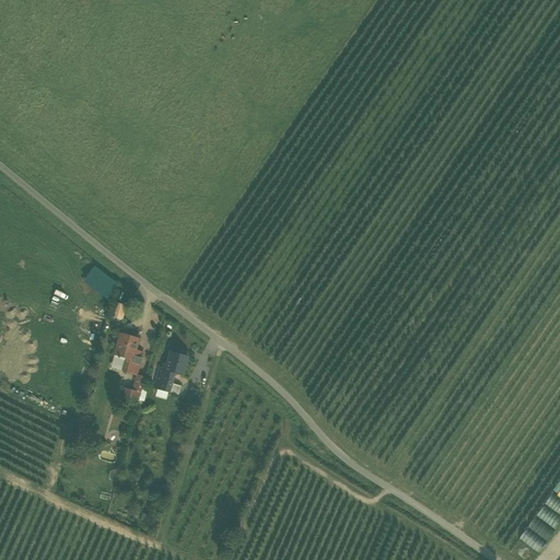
[(115,283),(94,267),(84,279),(105,295),(115,283)]
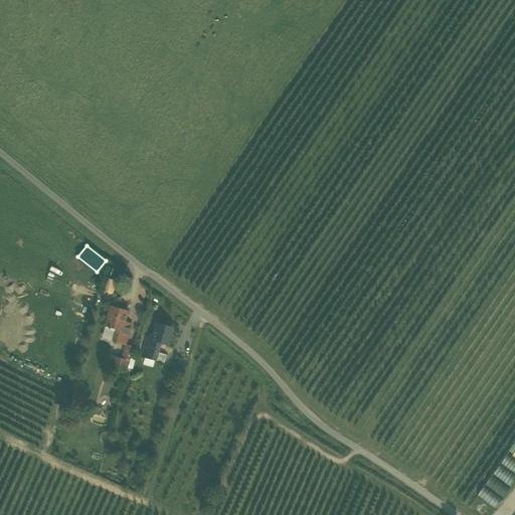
[(102,291),(107,292),(111,279),(105,278),(102,291)]
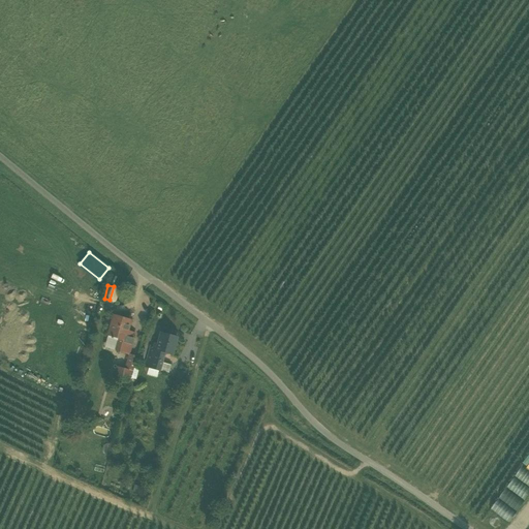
[(119,288),(114,286),(110,300),(116,302),(119,288)]
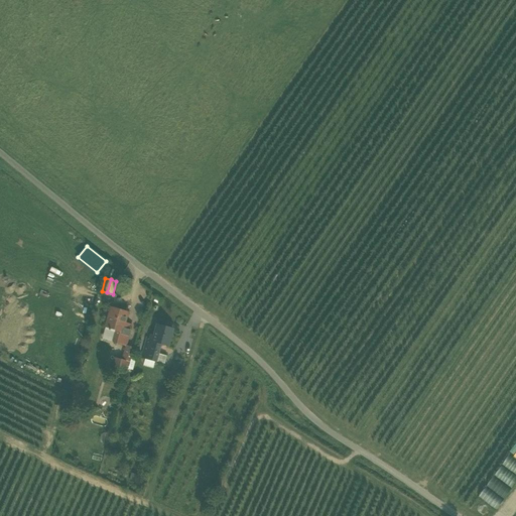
[(117,331),(122,332),(123,327),(124,321),(127,311),(111,307),(105,327),(117,331)]
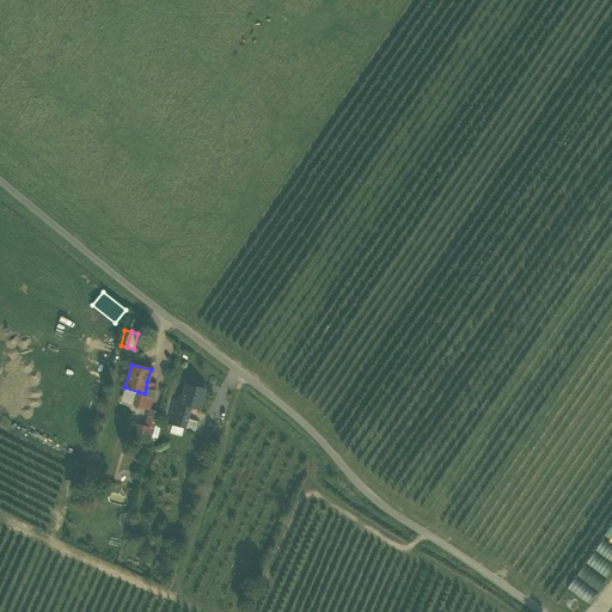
[(190,408),(200,410),(204,391),(187,385),(182,399),(181,404),(181,405),(185,407),(190,408)]
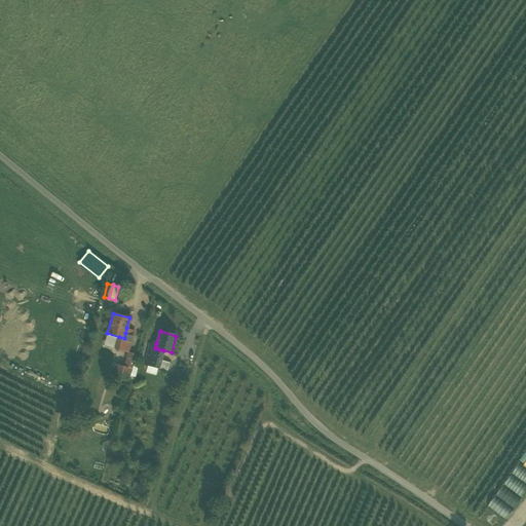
[(115,348),(119,337),(107,333),(104,345),(115,348)]
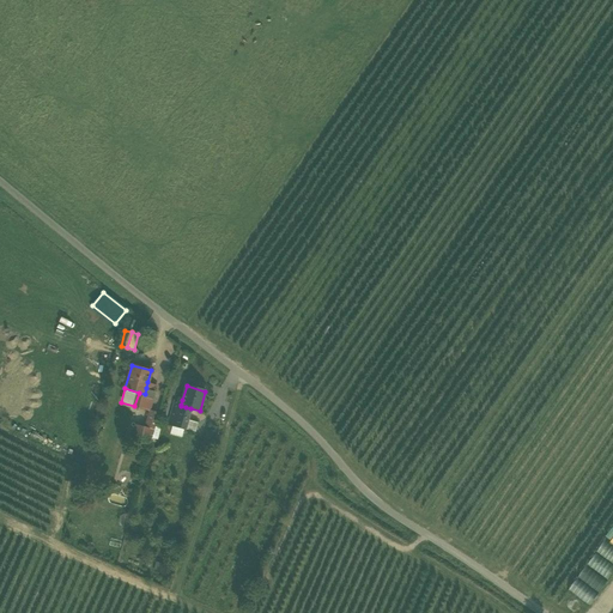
[(134,406),(150,411),(150,410),(156,390),(146,388),(145,394),(139,393),(134,406)]
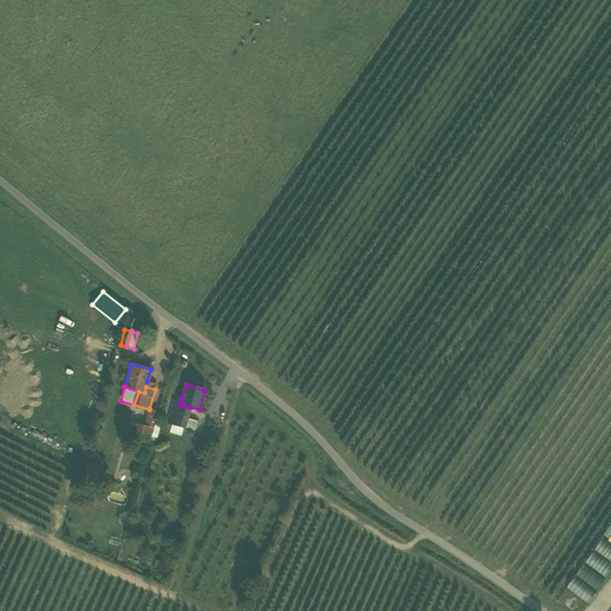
[(180,405),(180,403),(177,402),(172,401),(166,423),(172,424),(184,427),(186,418),(190,407),(185,406),(180,405)]
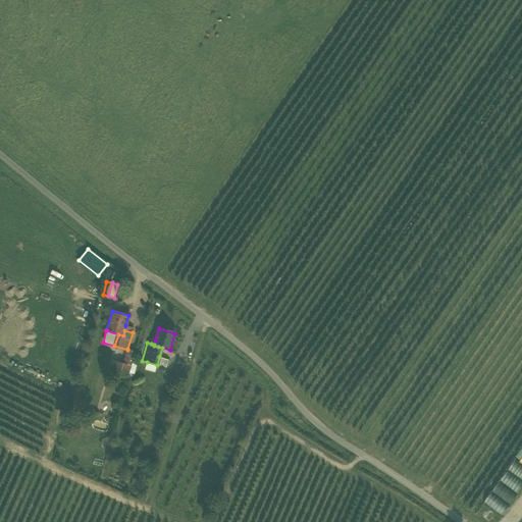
[(128,350),(123,363),(117,361),(113,374),(121,377),(127,378),(137,351),(127,349),(127,350),(128,350)]
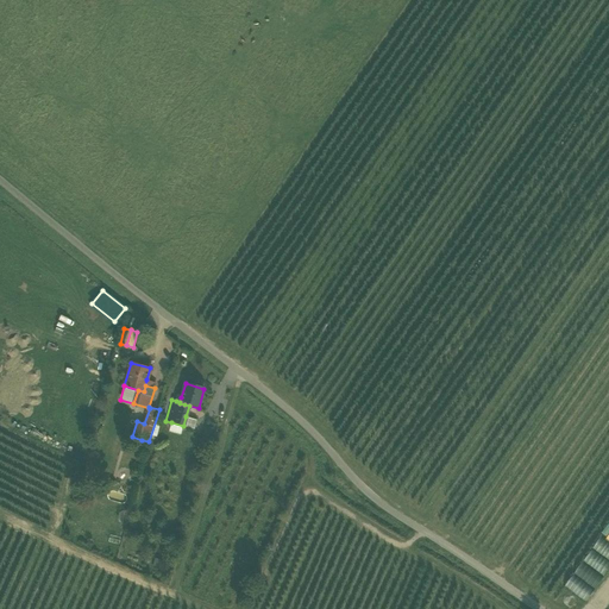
[(196,420),(186,416),(183,426),(194,429),(196,420)]
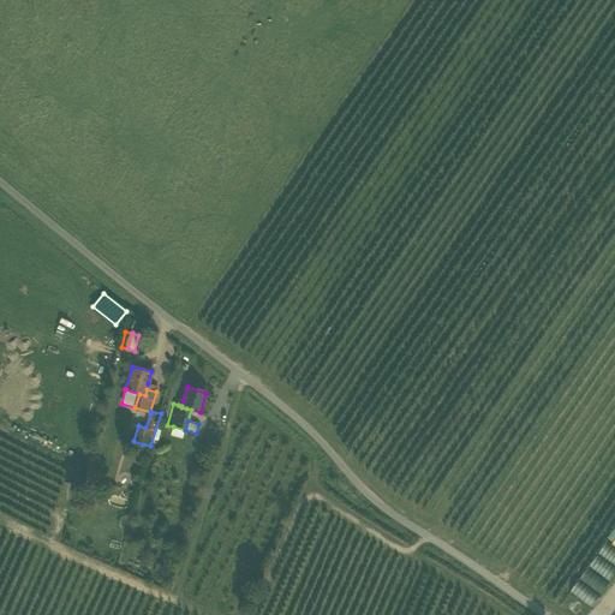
[(185,430),(173,427),(169,435),(183,439),(185,430)]
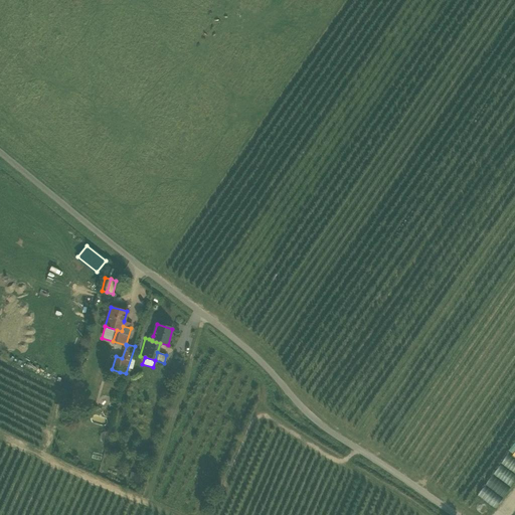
[(171,371),(178,373),(182,363),(175,360),(171,371)]
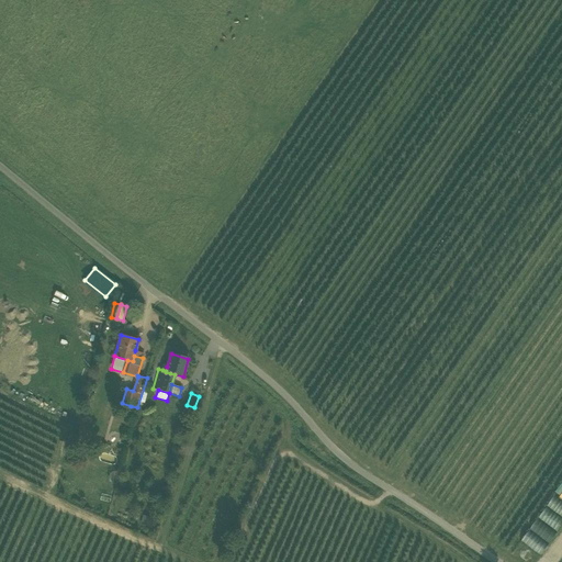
[(561,499),(552,495),(524,542),(543,554),(561,524),(561,499)]
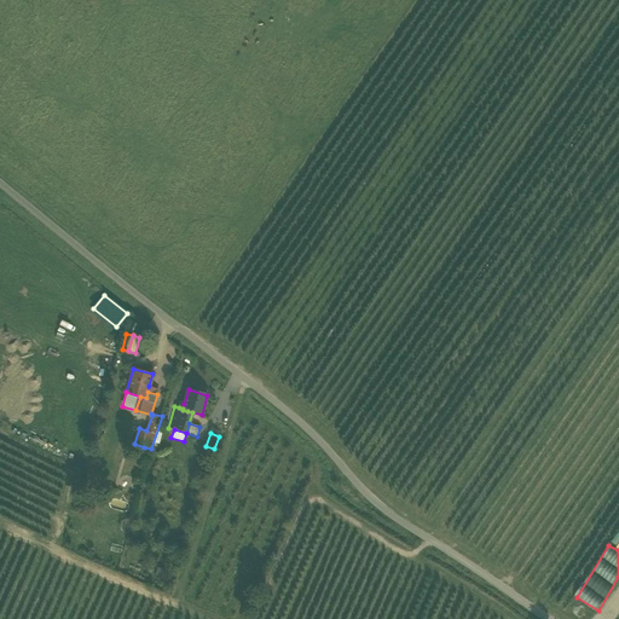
[(167,571),(157,567),(155,574),(165,578),(167,571)]
